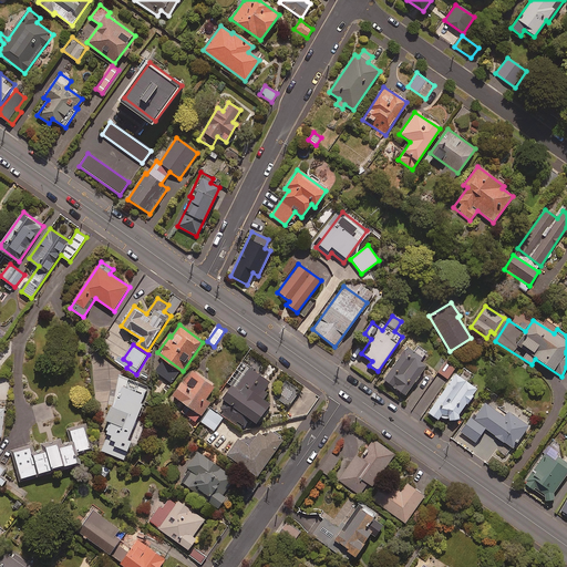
[(425,352),(418,347),(413,352),(405,348),(382,380),(404,397),(425,367),(419,362),(425,352)]
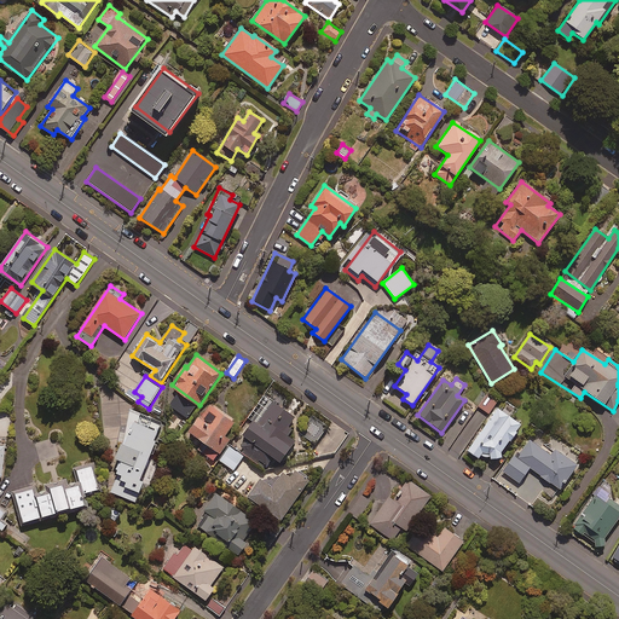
[(282,462),(298,443),(289,437),(295,428),(290,424),(296,417),(284,408),(290,401),(272,387),(260,404),(265,409),(235,447),(265,470),(276,456),(282,462)]
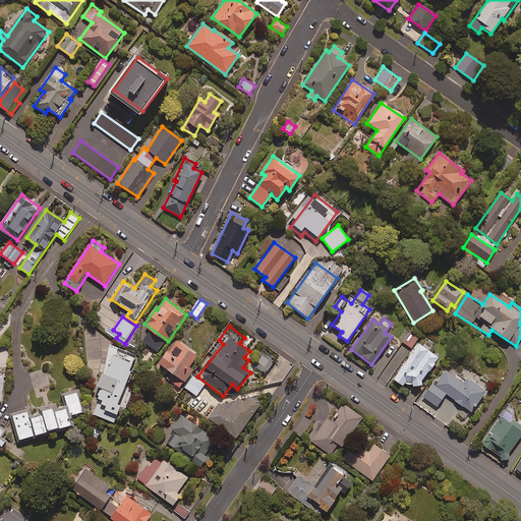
[(164,343),(150,333),(143,341),(158,351),(164,343)]
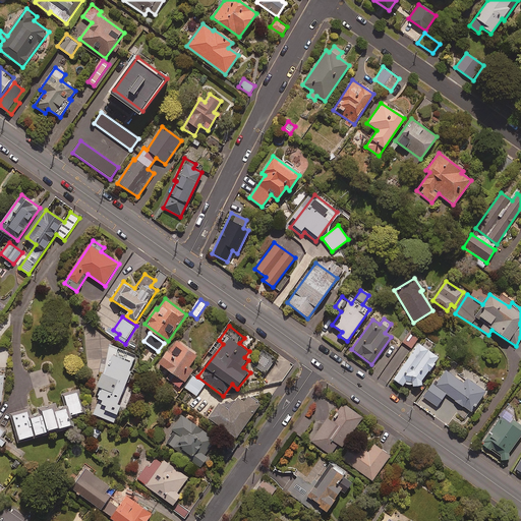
[(418,338),(409,333),(403,343),(412,348),(418,338)]
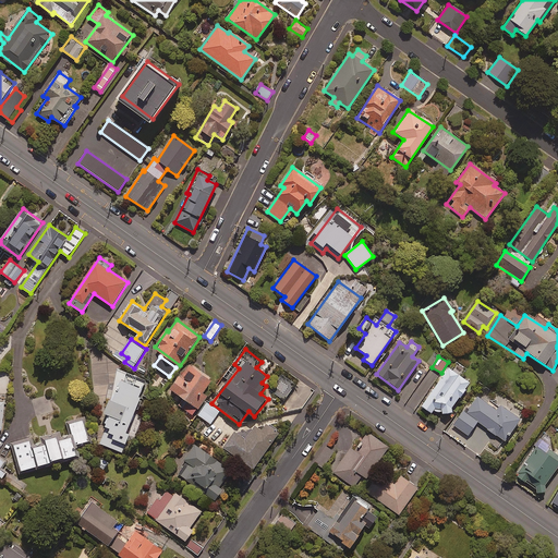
[(440,413),(440,415),(452,413),(451,408),(469,383),(460,377),(465,370),(452,360),(421,407),(431,414),(434,409),(440,413)]
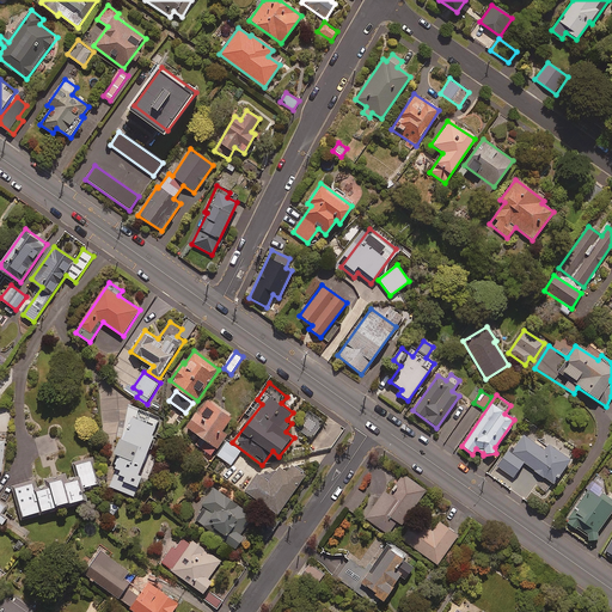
[(234,417),(209,398),(189,426),(202,436),(197,444),(213,456),(228,435),(224,432),(234,417)]
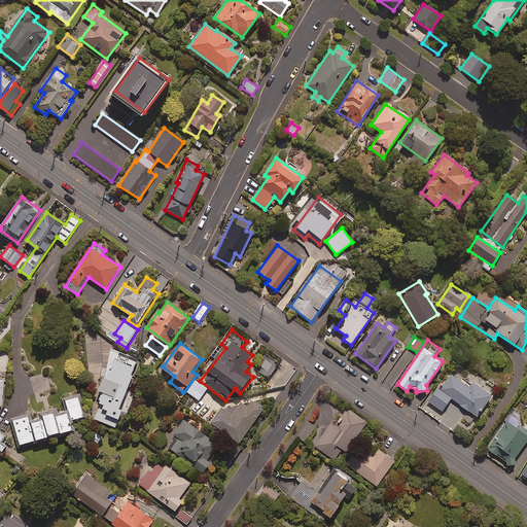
[(140,361),(114,351),(99,391),(104,393),(95,418),(117,427),(125,410),(121,409),(140,361)]
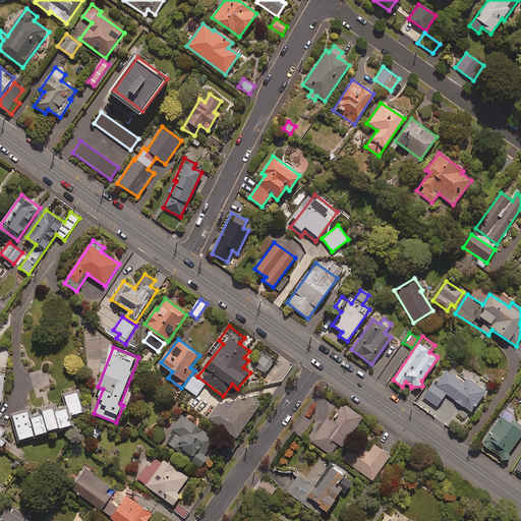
[(266,351),(254,366),(265,374),(276,358),(266,351)]
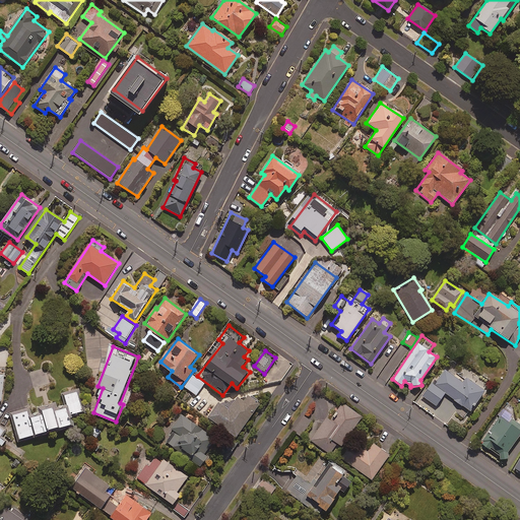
[(462,382),(445,369),(435,383),(433,382),(423,396),(436,405),(444,394),(469,411),(483,391),(465,378),(462,382)]
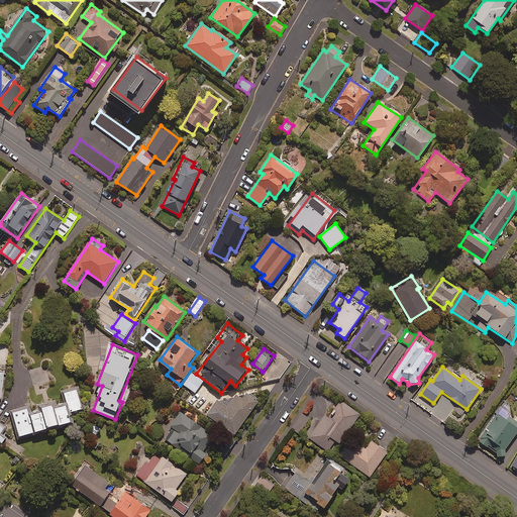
[(204,381),(194,374),(185,386),(195,393),(204,381)]
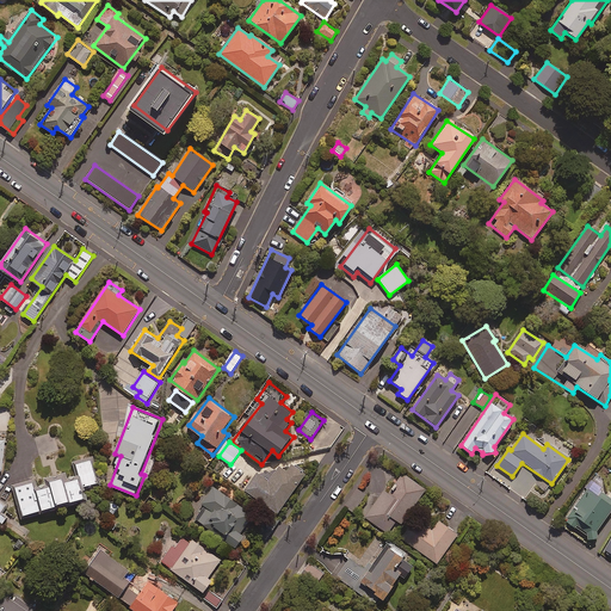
[(82,474),(86,487),(102,483),(94,455),(73,461),(76,475),(82,474)]
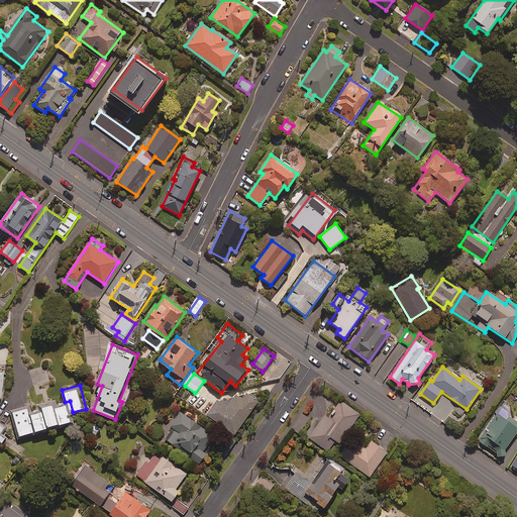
[(233,398),(218,401),(208,416),(236,435),(261,401),(247,392),(242,398),(236,394),(233,398)]
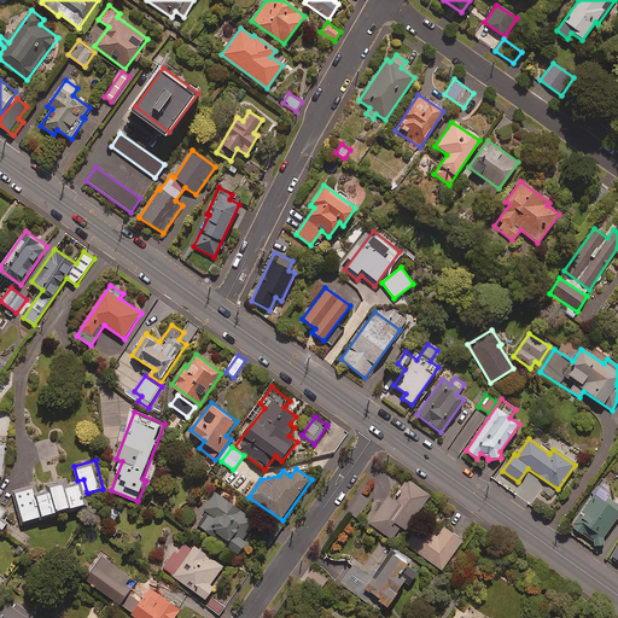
[(66,484),(69,483),(68,477),(47,483),(48,489),(52,488),(59,514),(74,511),(66,484)]
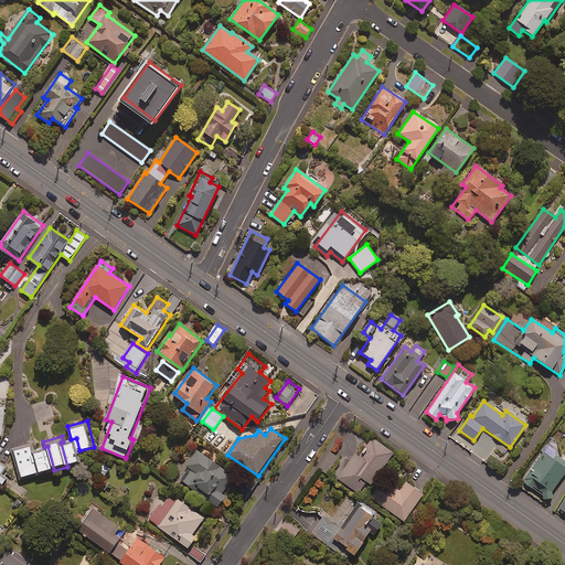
[(395,452),(373,437),(361,456),(356,452),(339,478),(360,493),(368,481),(372,484),(395,452)]
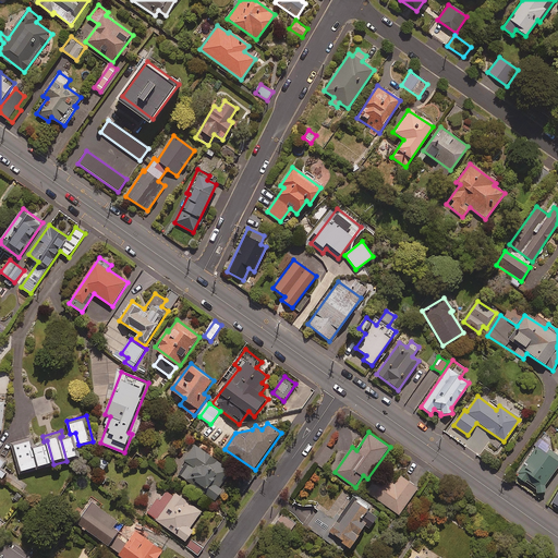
[(62,436),(60,437),(67,461),(81,458),(77,445),(79,445),(75,433),(70,434),(62,436)]
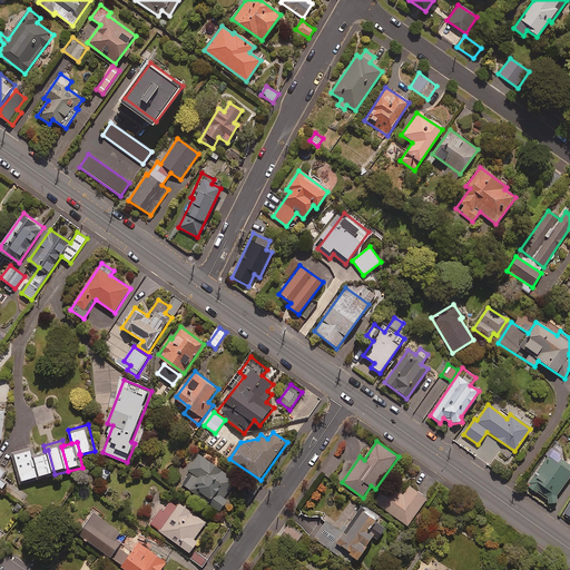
[(41,479),(35,454),(32,448),(11,453),(20,484),(41,479)]
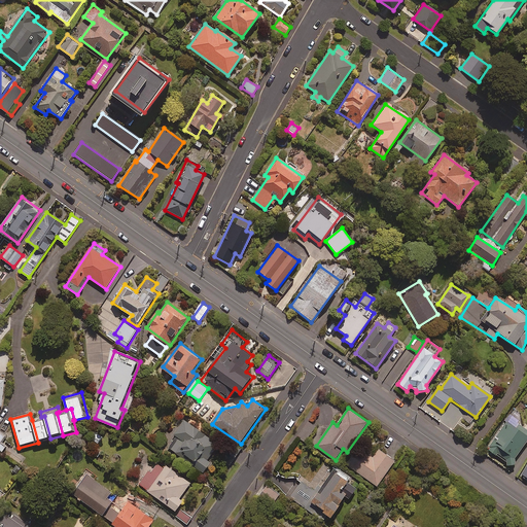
[(41,417),(32,420),(38,443),(50,438),(44,416),(41,417)]
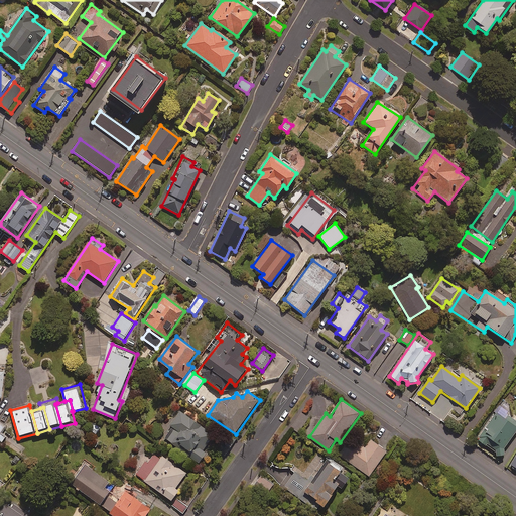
[(215,435),(180,410),(161,435),(200,463),(207,453),(204,450),(215,435)]
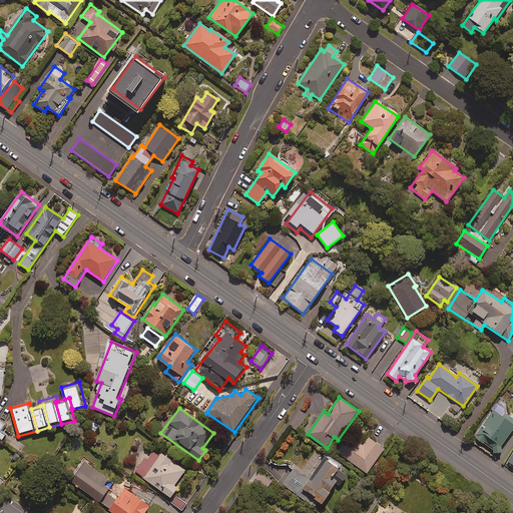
[(501,417),(492,411),(474,437),(496,453),(512,427),(512,420),(503,414),(501,417)]
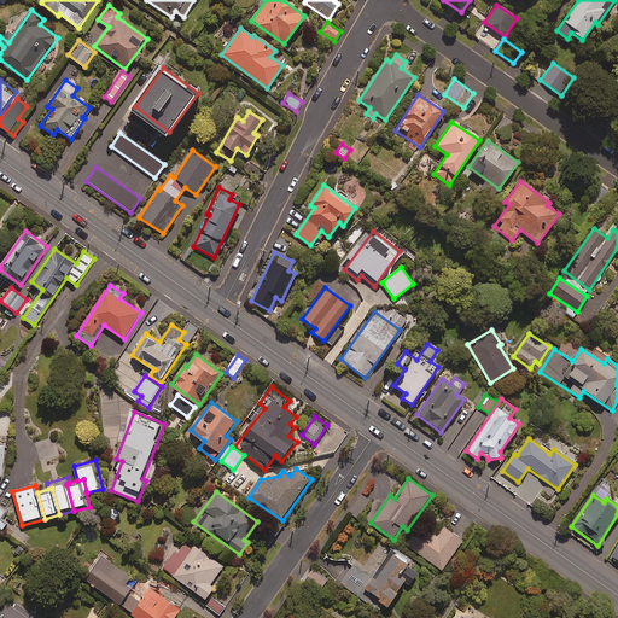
[(465,540),(445,526),(437,537),(420,525),(407,544),(444,570),(465,540)]
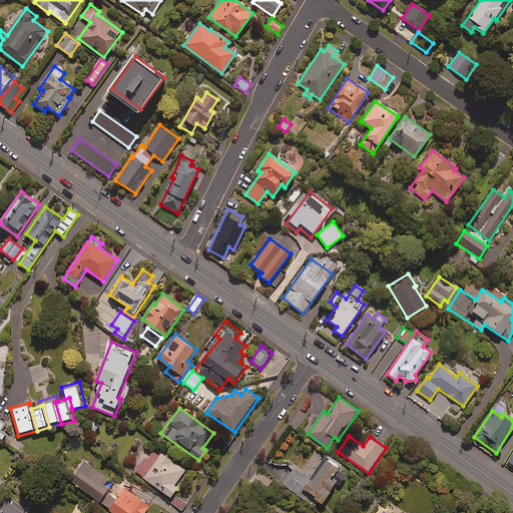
[(186,470),(156,449),(148,460),(145,458),(134,474),(144,481),(145,479),(172,498),(179,488),(175,485),(186,470)]
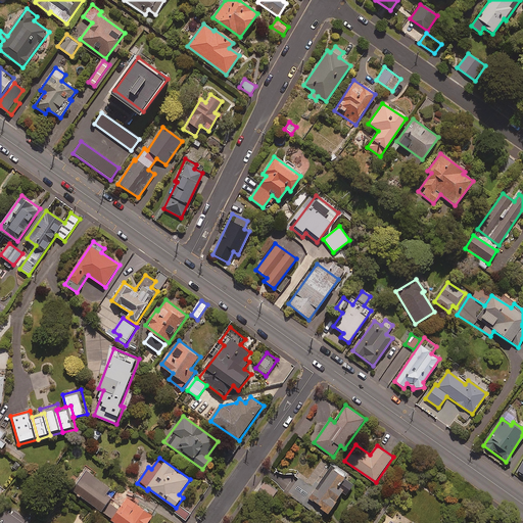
[(355,484),(332,467),(318,486),(302,475),(289,493),(321,517),(326,510),(330,513),(345,492),(347,494),(355,484)]
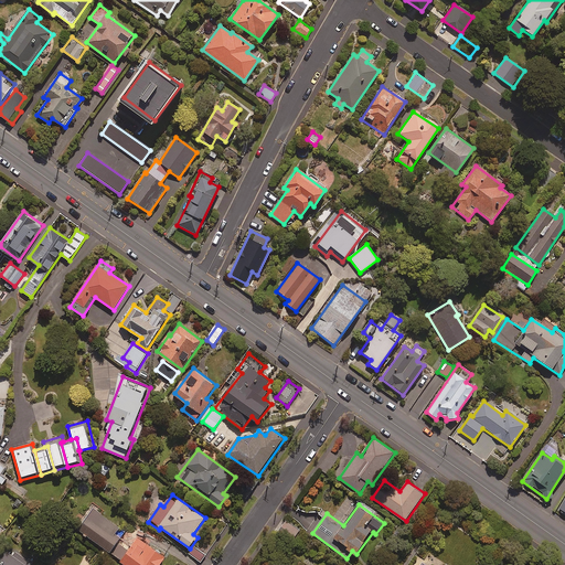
[(108,530),(95,521),(85,534),(110,552),(125,531),(113,523),(108,530)]
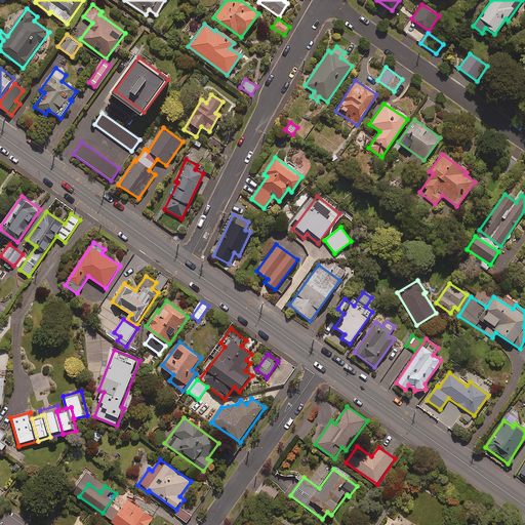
[(279,492),(266,484),(261,492),(274,499),(279,492)]
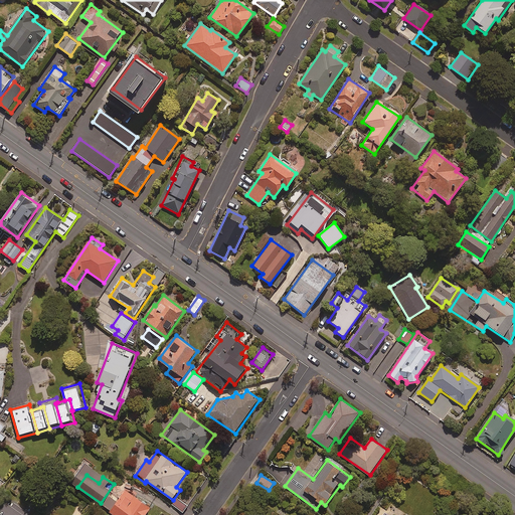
[(147,514),(153,507),(127,490),(112,512),(115,514),(147,514)]
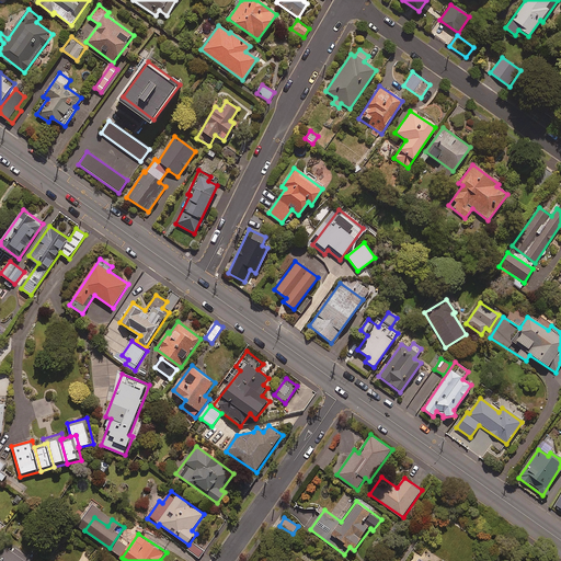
[(13,547),(8,556),(0,550),(0,560),(31,560),(33,560),(13,547)]
